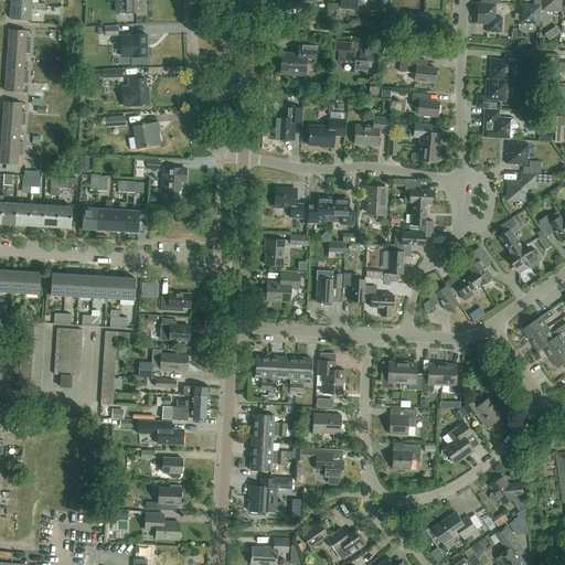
[(144,0),(125,0),(126,13),(145,13),(144,0)]
